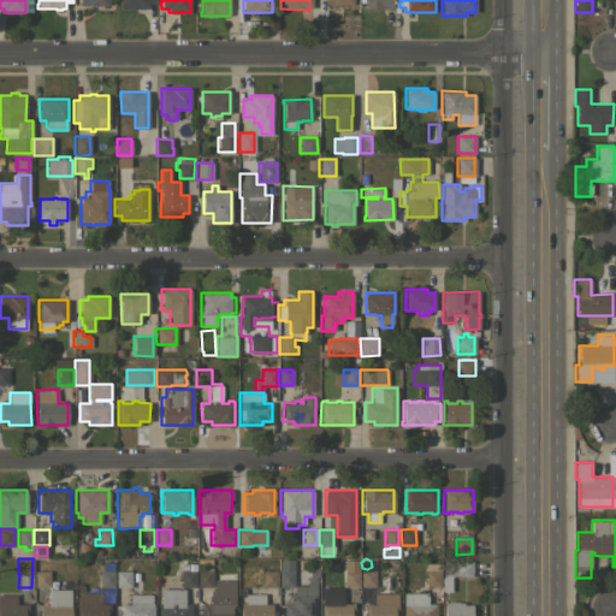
[(472,562),(472,575),(443,575),(443,562),(472,562)]
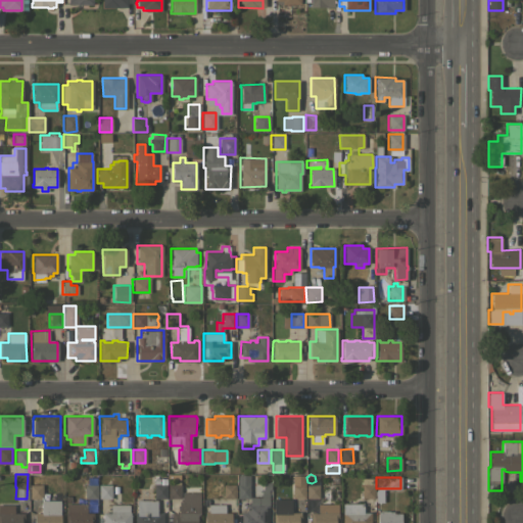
[(374,478),(374,497),(361,497),(361,478),(374,478)]
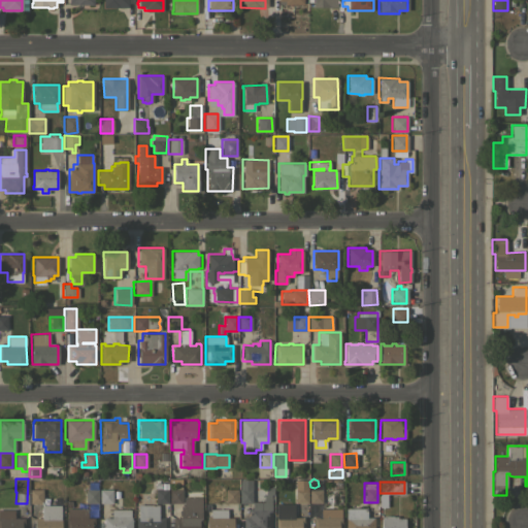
[(182,486),(182,502),(169,502),(169,486),(182,486)]
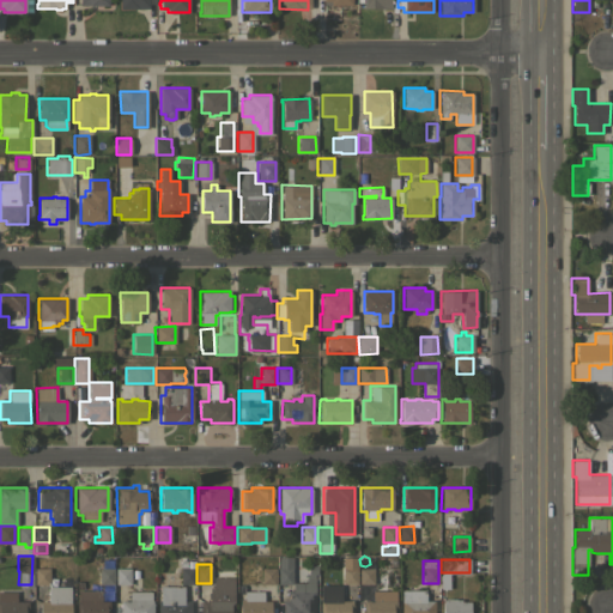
[(372,583),(358,583),(359,566),(372,566),(372,583)]
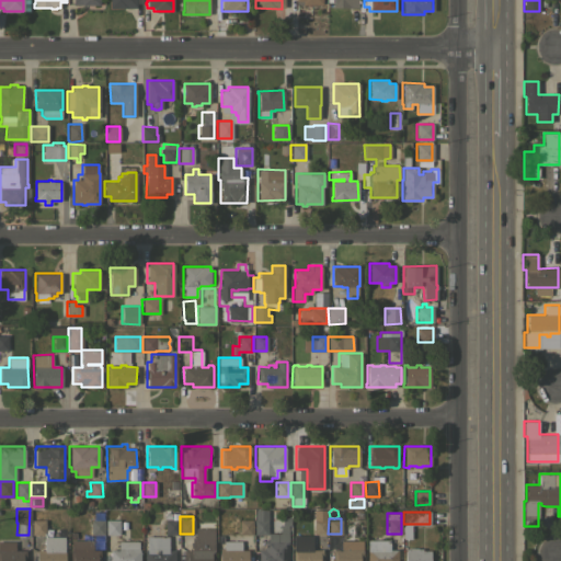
[(45,519),(45,535),(31,535),(31,519),(45,519)]
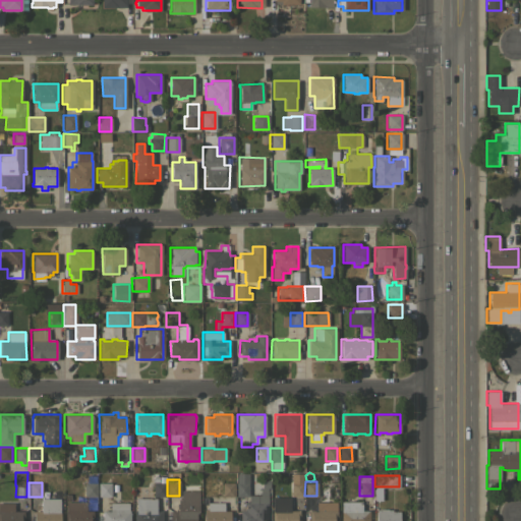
[(96,482),(96,496),(83,496),(83,482),(96,482)]
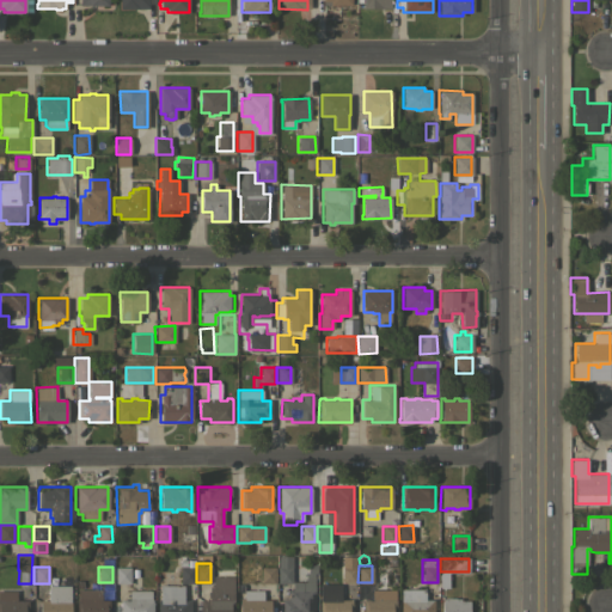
[(129,567),(129,583),(115,583),(115,567),(129,567)]
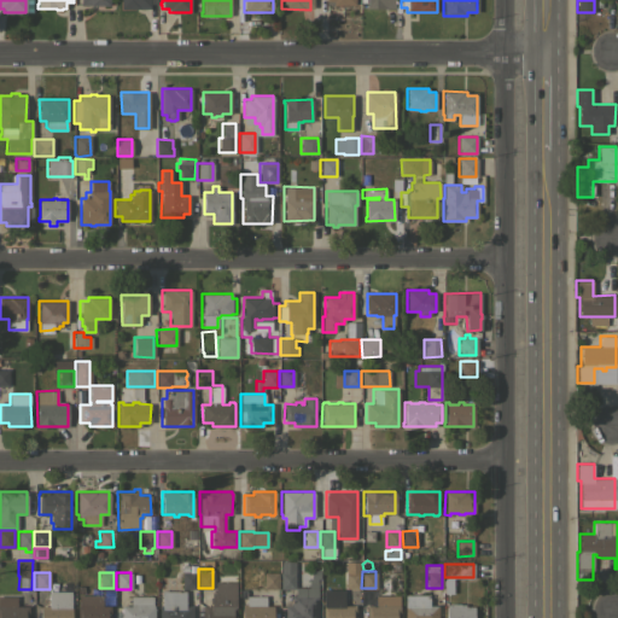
[(196,572),(196,588),(181,588),(181,572),(196,572)]
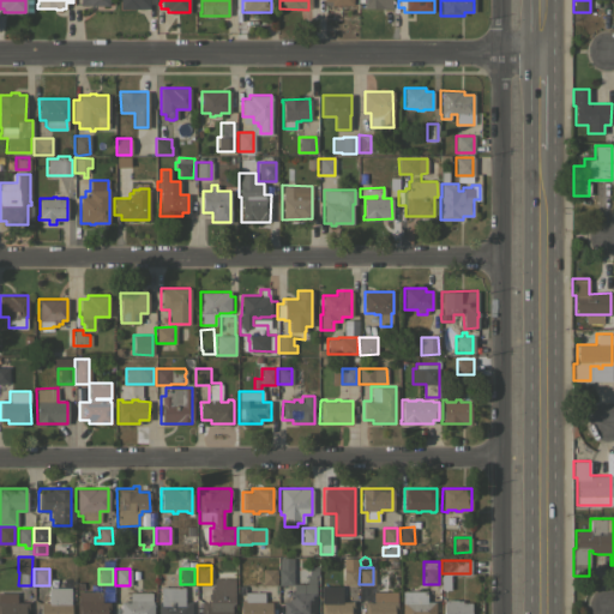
[(276,569),(276,584),(262,584),(262,569),(276,569)]
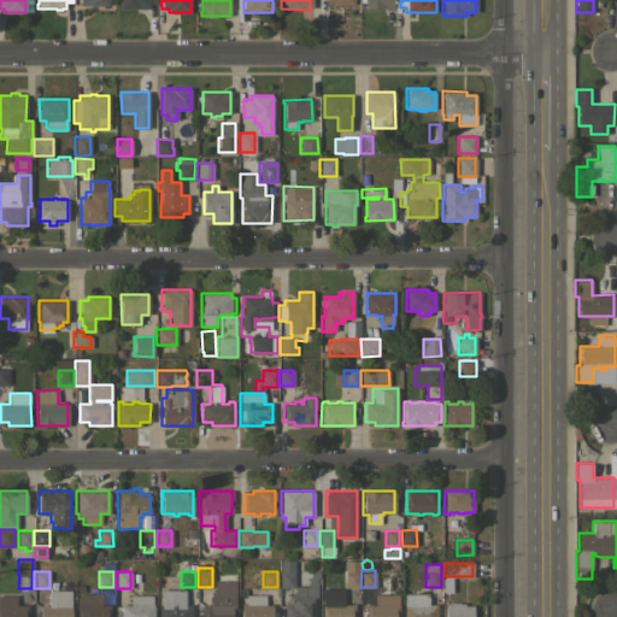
[(293,587),(280,587),(280,571),(293,571),(293,587)]
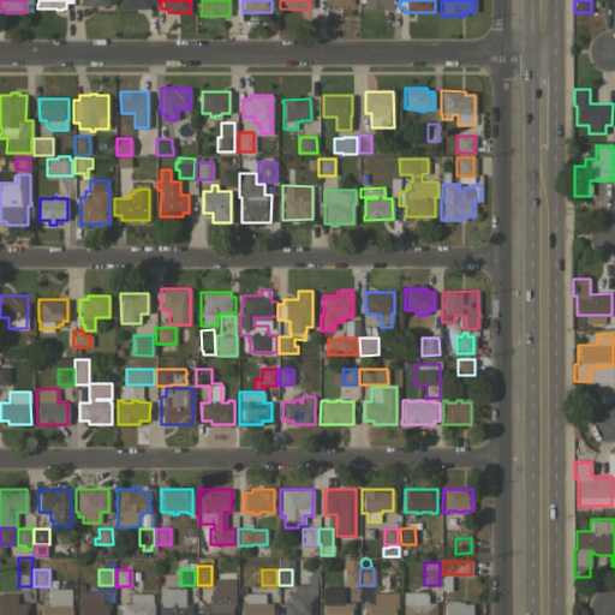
[(358,569),(358,585),(342,585),(344,569),(358,569)]
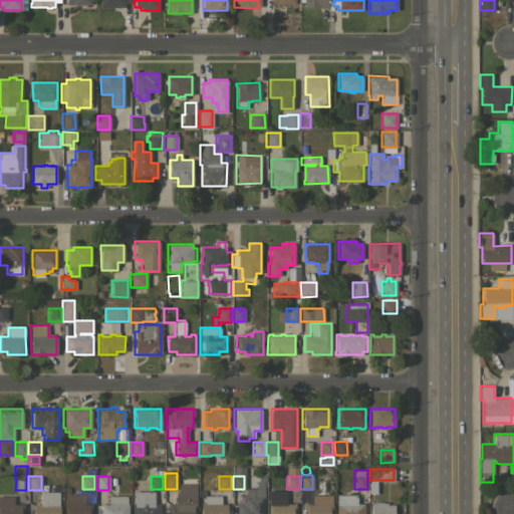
[(263,513),(237,513),(237,503),(241,503),(241,495),(245,495),(245,489),(256,488),(256,481),(263,481),(263,513)]
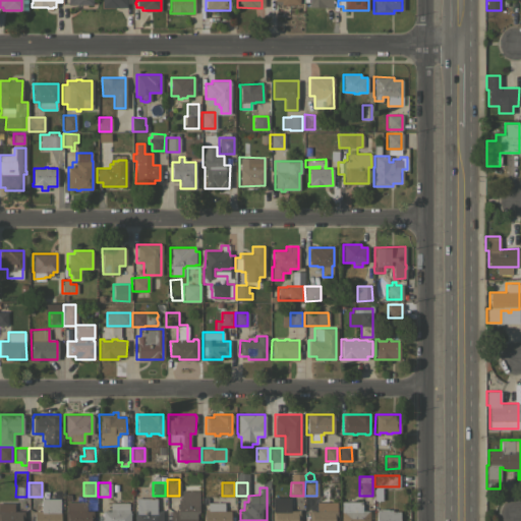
[(198,520),(171,520),(171,511),(177,511),(177,499),(180,499),(180,490),(198,490),(198,520)]
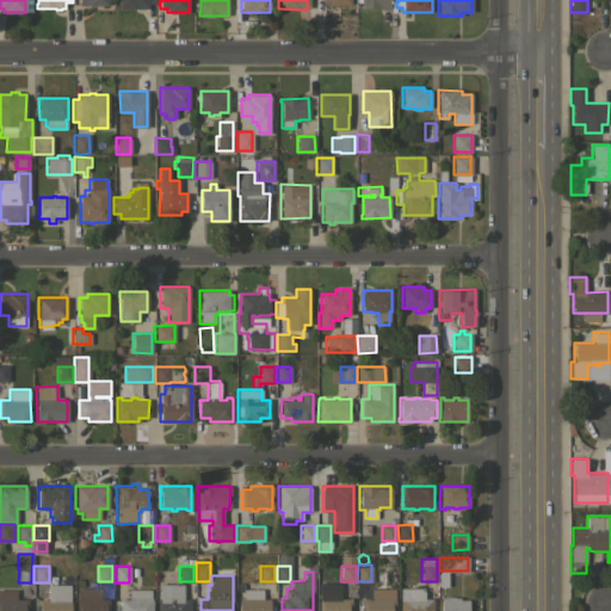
[(448,590),(446,575),(458,575),(460,590),(448,590)]
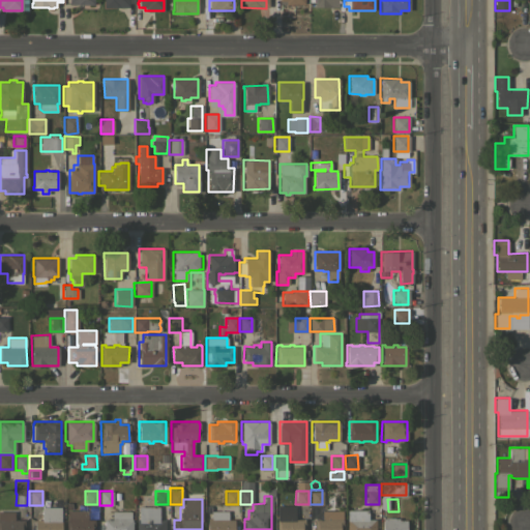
[(60,529),(34,529),(34,520),(41,520),(41,507),(60,506),(60,529)]
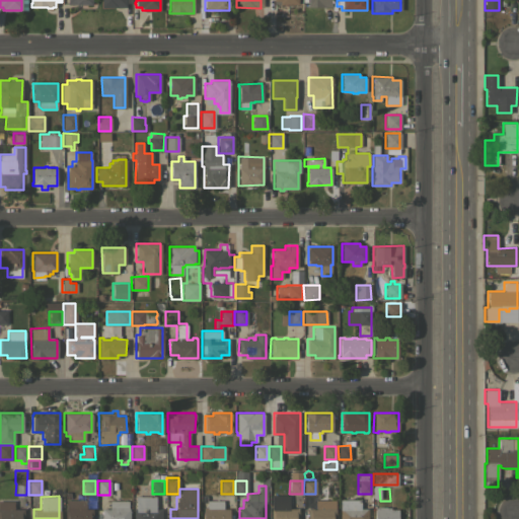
[(155,496),(155,508),(160,508),(160,518),(134,518),(134,509),(136,509),(135,496),(155,496)]
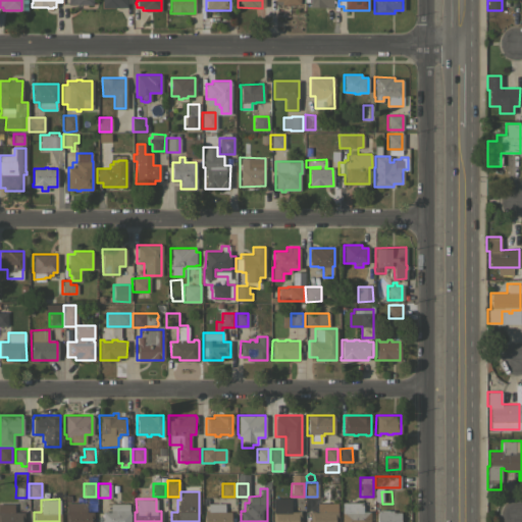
[(290,500),(290,512),(299,512),(299,521),(272,521),(272,509),(270,509),(269,500),(290,500)]
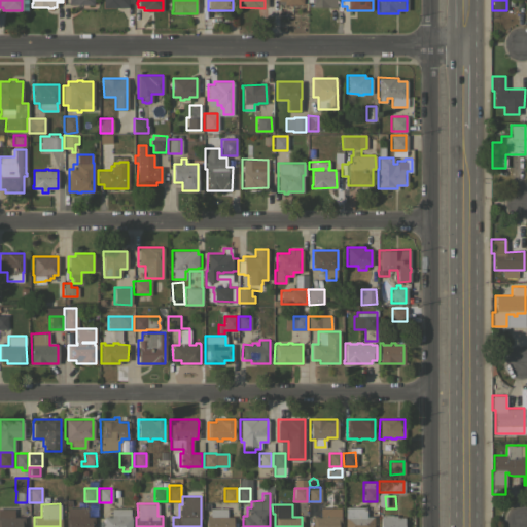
[(365,506),(365,516),(373,516),(373,526),(345,526),(345,507),(365,506)]
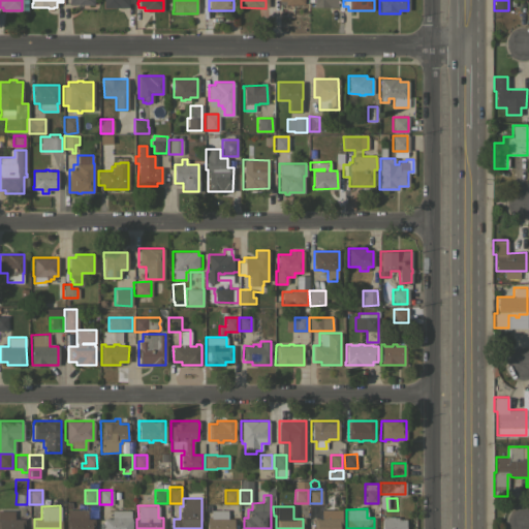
[(87,509),(87,519),(93,519),(93,528),(66,528),(66,519),(66,509),(87,509)]
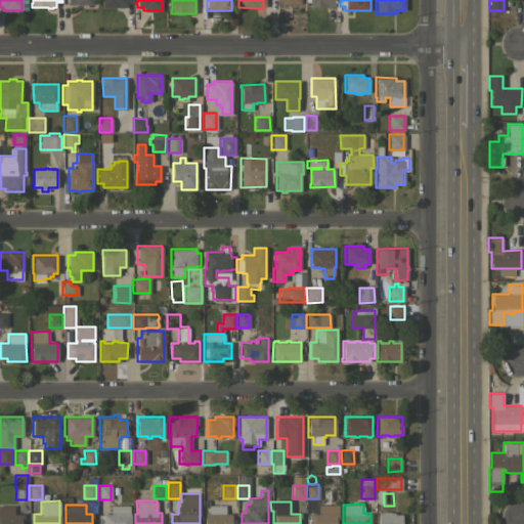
[(205,523),(205,512),(209,512),(209,506),(225,505),(225,514),(231,514),(231,523),(205,523)]
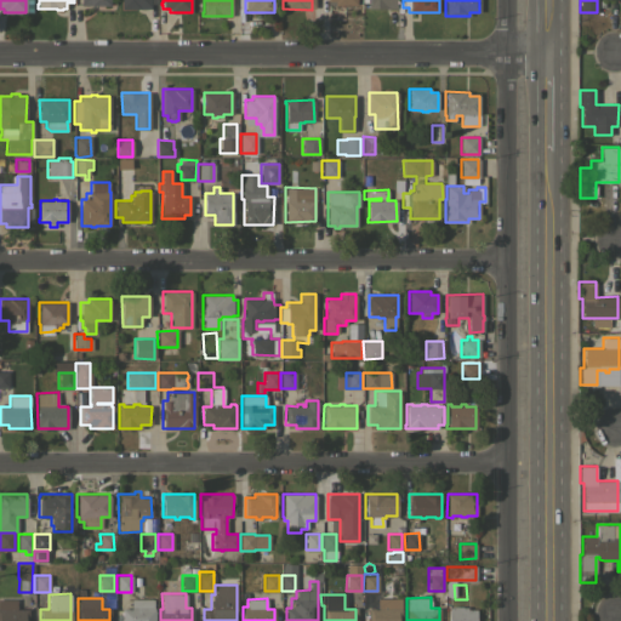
[(153,599),(153,609),(154,609),(154,620),(121,620),(121,609),(131,609),(131,599),(153,599)]
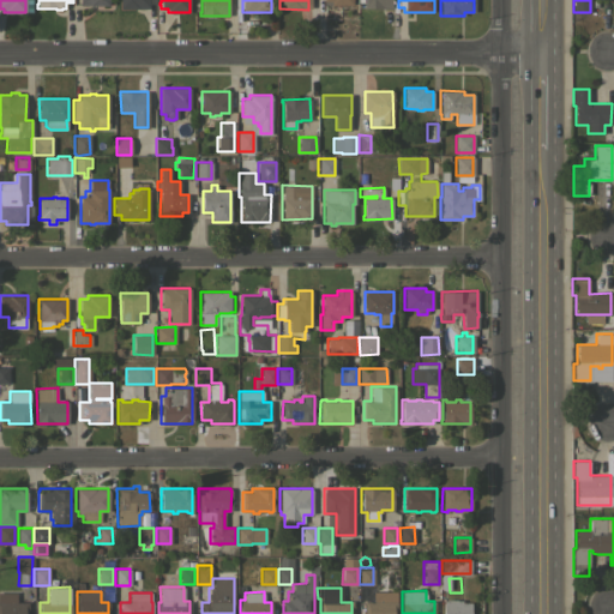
[(395,593),(395,601),(396,601),(396,613),(363,613),(363,602),(373,601),(373,593),(395,593)]
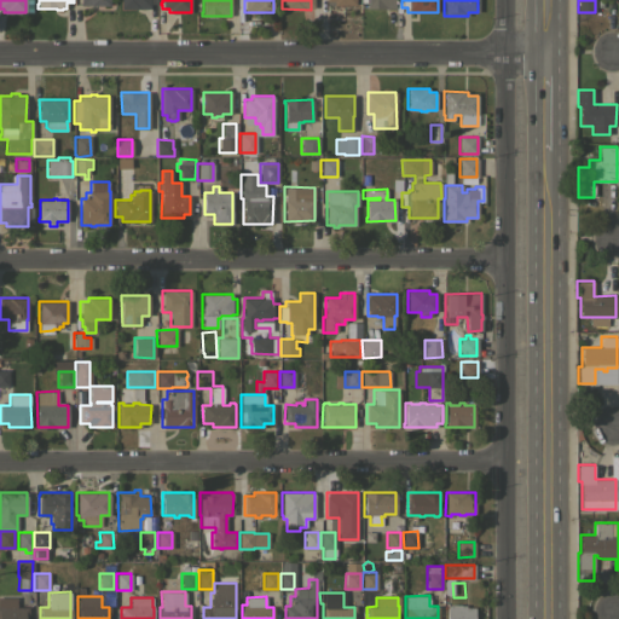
[(28,618),(0,618),(0,605),(1,605),(1,607),(11,607),(11,605),(16,606),(16,607),(28,607),(28,618)]
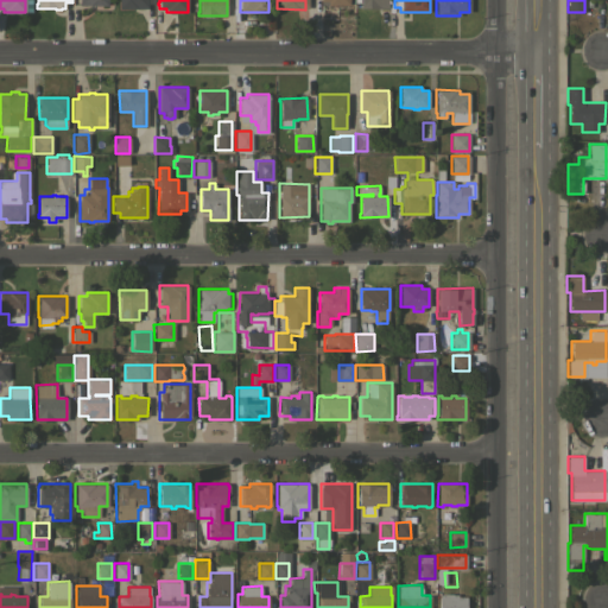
[(457,594),(457,596),(466,596),(466,607),(438,607),(438,595),(457,594)]
